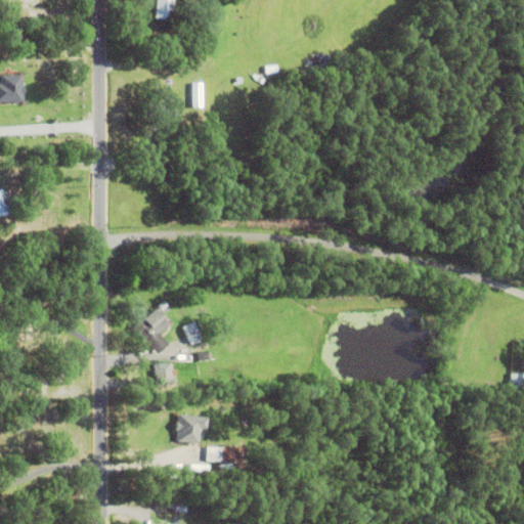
[(155,16),(156,0),(174,0),(172,18),(155,16)]
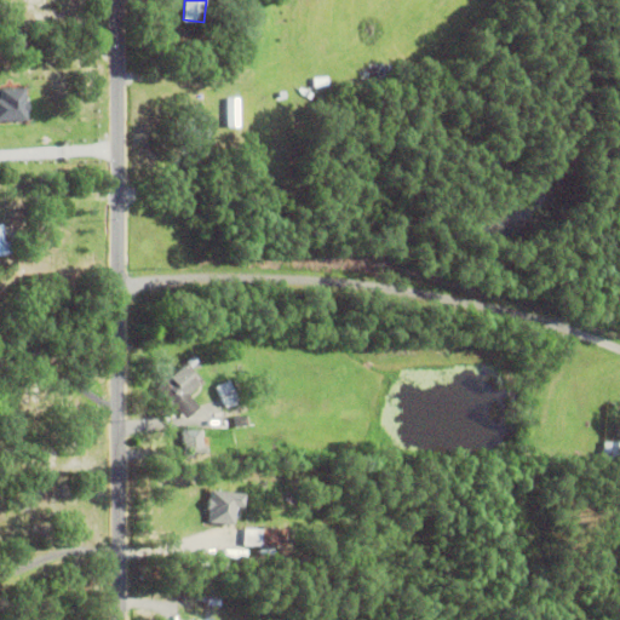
[(314,78),(329,76),(329,86),(315,86),(314,78)]
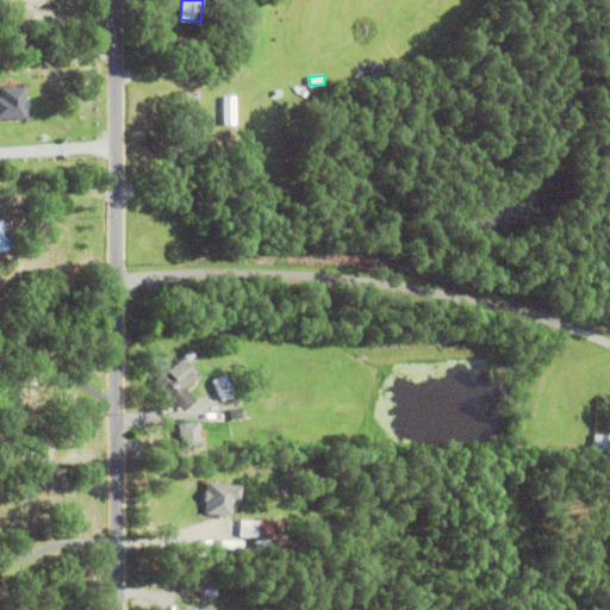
[(0,119),(23,119),(22,86),(0,87),(0,119)]
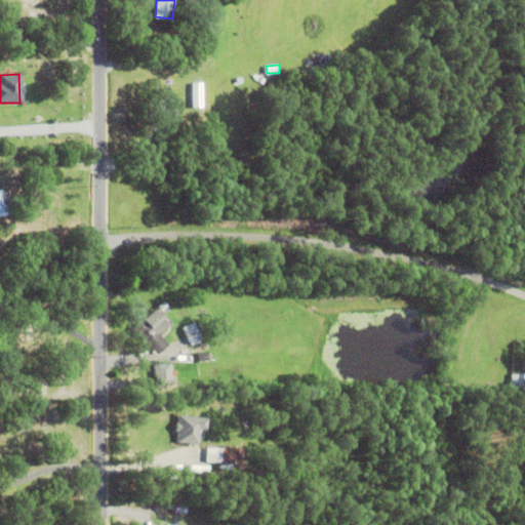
[(212,93),(212,99),(210,99),(210,101),(205,101),(205,105),(199,105),(199,89),(202,89),(202,94),(204,94),(204,81),(210,81),(210,93),(212,93)]
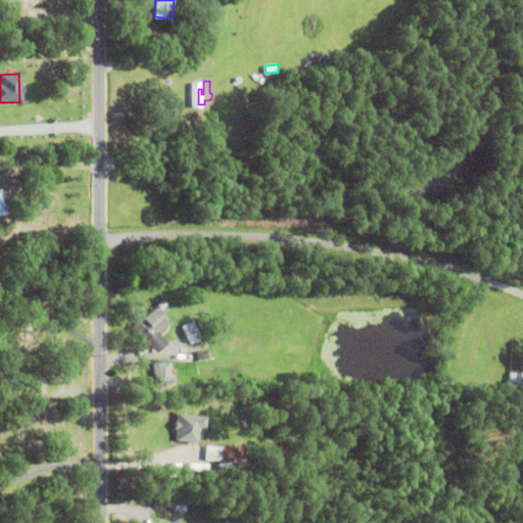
[(7,202),(8,215),(0,215),(0,188),(2,188),(3,203),(7,202)]
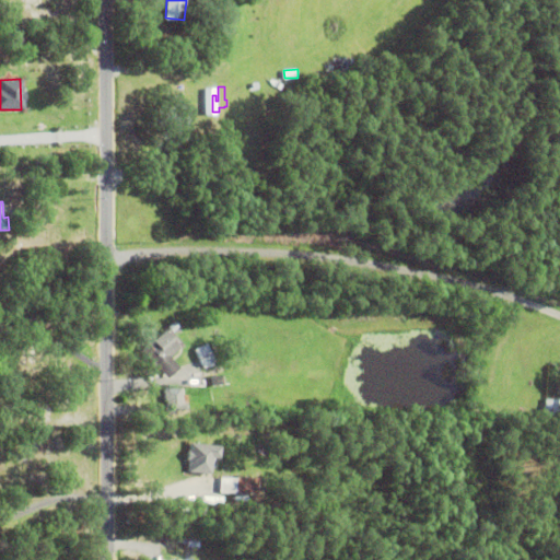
[(177,336),(183,341),(177,346),(179,348),(170,357),(179,366),(166,377),(142,351),(153,341),(152,340),(163,329),(173,340),(177,336)]
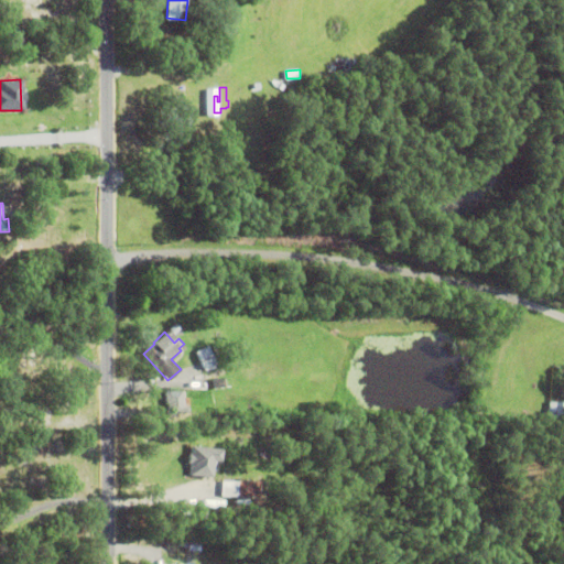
[(196,351),(208,346),(217,365),(205,370),(196,351)]
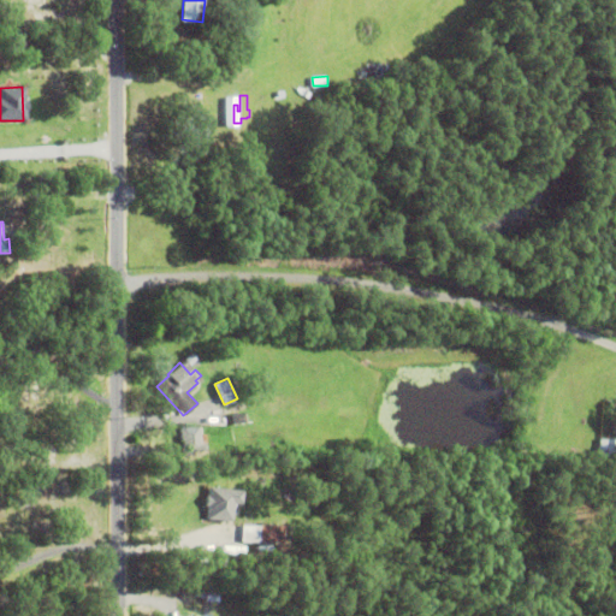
[(232,414),(244,413),(247,422),(234,425),(232,414)]
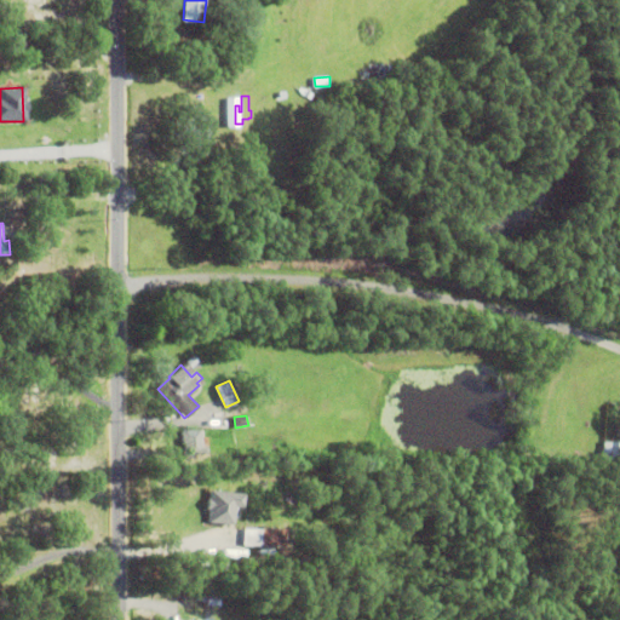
[(194,458),(184,458),(184,449),(182,449),(181,430),(200,430),(200,437),(206,437),(207,454),(194,454),(194,458)]
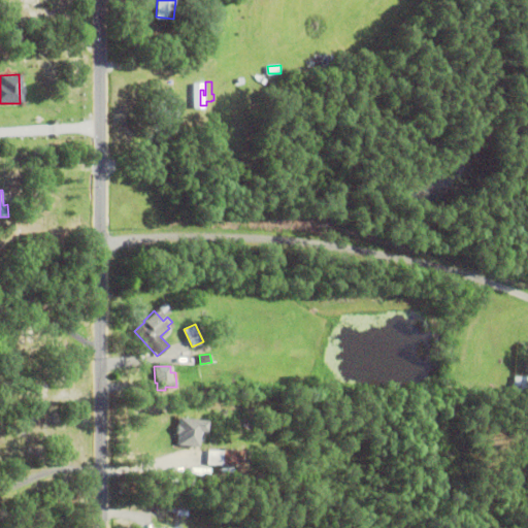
[(514,388),(514,375),(525,375),(525,388),(514,388)]
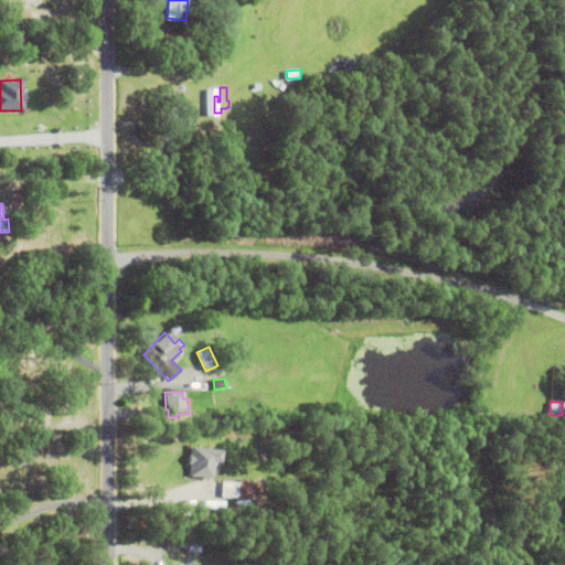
[(214,461),(213,478),(189,477),(190,469),(189,469),(190,464),(188,464),(189,455),(190,455),(191,447),(222,449),(221,462),(214,461)]
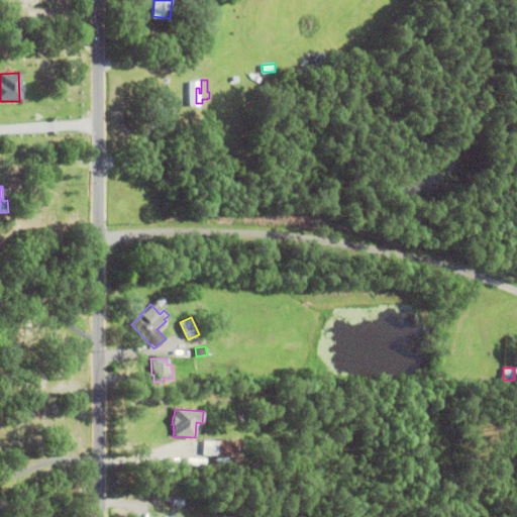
[(201,454),(202,439),(238,441),(237,456),(201,454)]
